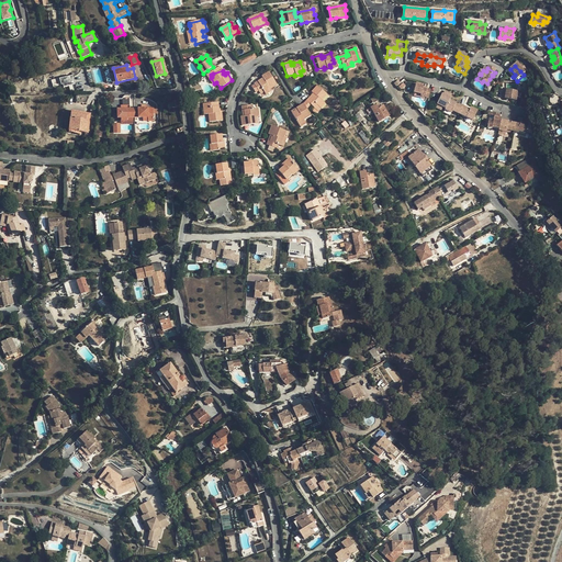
[(262,92),(269,89),(268,87),(274,83),(267,72),(260,76),(261,78),(262,79),(260,80),(259,79),(253,83),(258,93),(261,91),(262,92)]
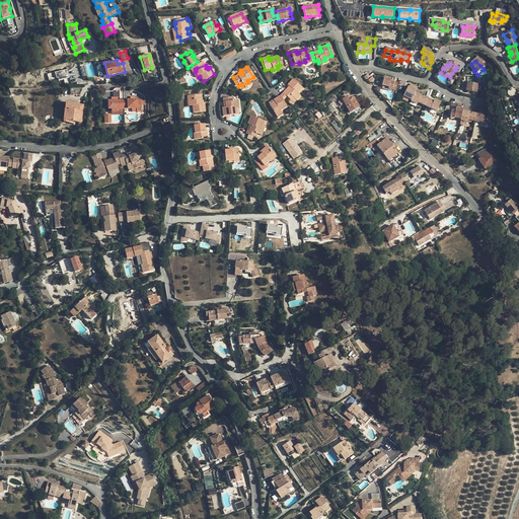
[(56,71),(58,80),(69,77),(67,69),(56,71)]
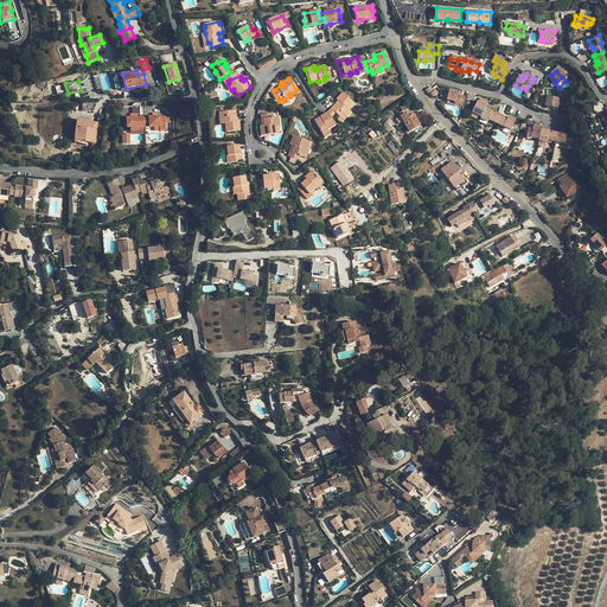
[(458,94),(449,91),(446,101),(454,103),(453,106),(462,108),(466,100),(457,97),(458,94)]
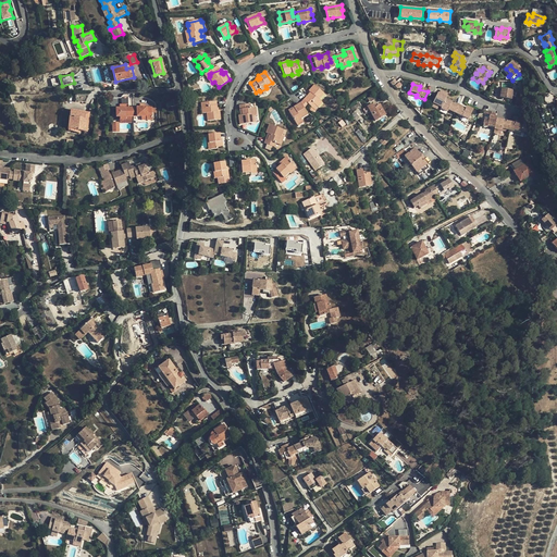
[(307,95),(301,100),(306,104),(309,108),(311,106),(313,107),(318,102),(318,101),(323,96),(312,86),(307,91),(309,93),(310,94),(308,95),(307,95)]
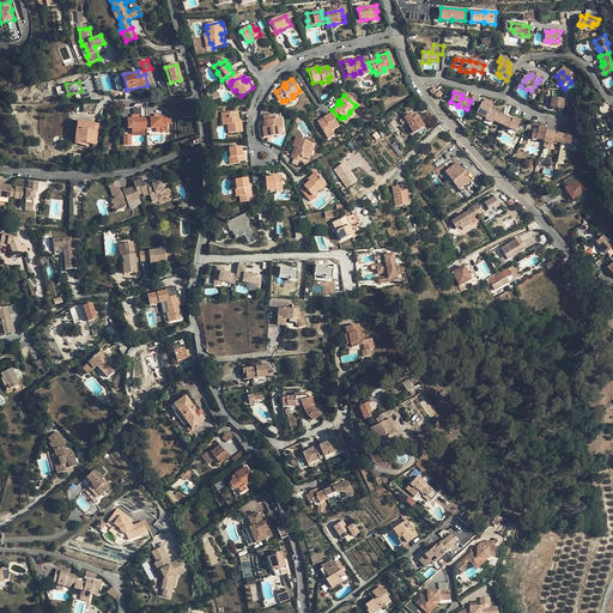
[(570,97),(565,96),(564,101),(553,98),(551,109),(559,110),(560,108),(563,108),(564,107),(568,108),(570,97)]
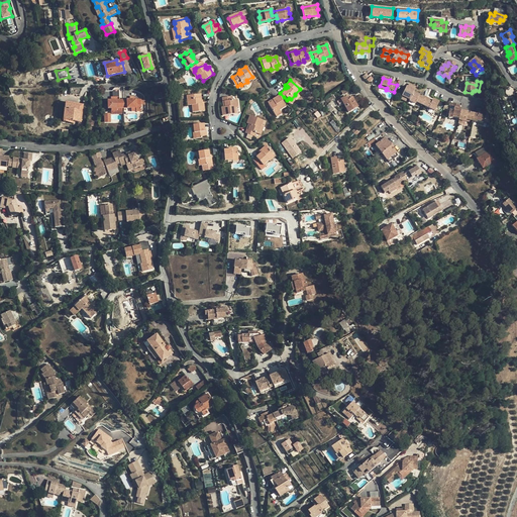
[(70,87),(70,95),(80,95),(82,90),(82,86),(70,87)]
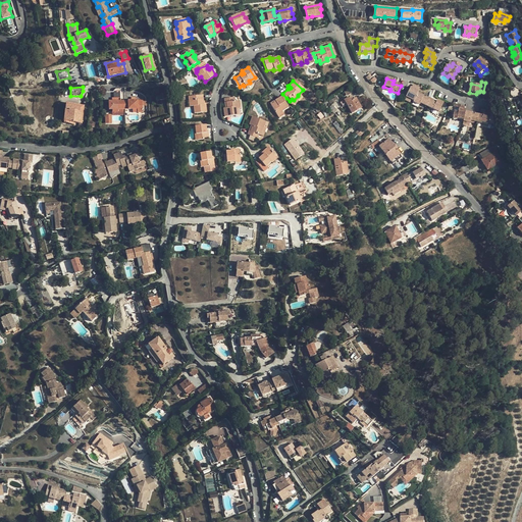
[(420,90),(413,87),(411,90),(410,89),(405,99),(413,103),(413,104),(419,107),(420,105),(438,114),(444,105),(437,102),(436,104),(435,105),(432,104),(433,103),(426,99),(425,101),(422,99),(423,98),(417,95),(420,90)]
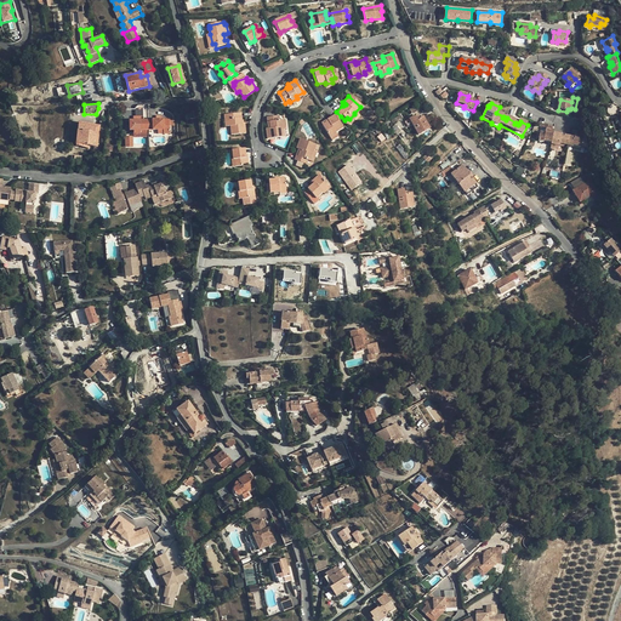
[(241,113),(229,114),(229,119),(227,120),(228,127),(231,127),(232,135),(245,134),(245,124),(241,124),(241,121),(243,121),(241,113)]
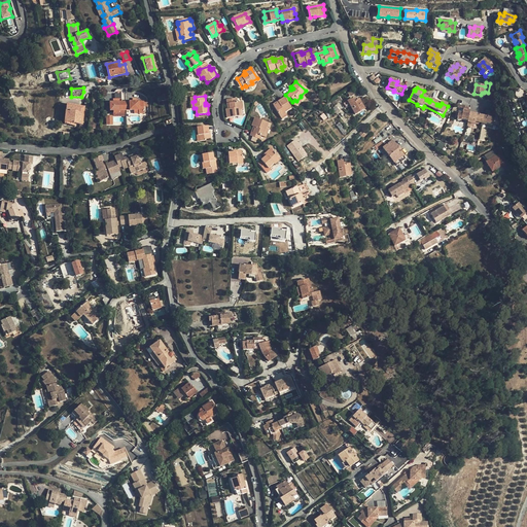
[(292,102),(295,105),(303,99),(301,97),(296,101),(294,100),(292,102)]
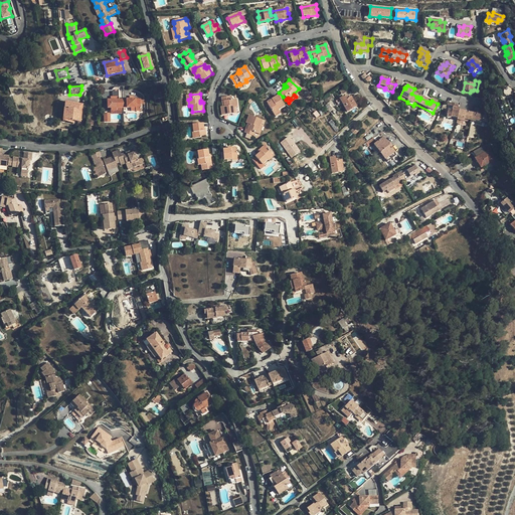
[(234,114),(233,108),(232,100),(232,96),(220,98),(220,102),(222,102),(223,107),(221,108),(219,108),(220,116),(234,114)]
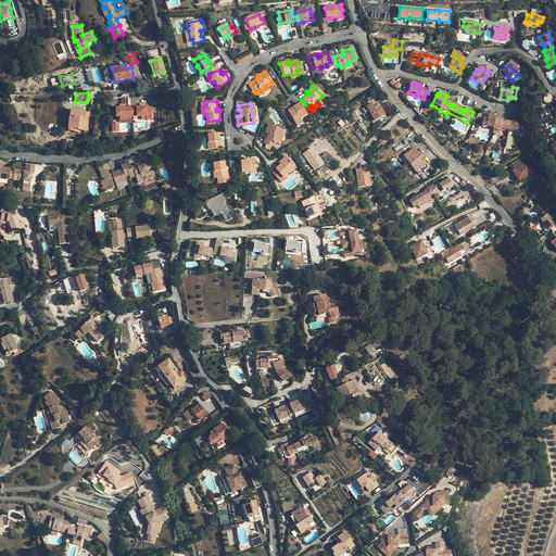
[(305,115),(301,109),(298,104),(293,106),(291,108),(292,110),(288,113),(293,123),(300,119),(305,115)]
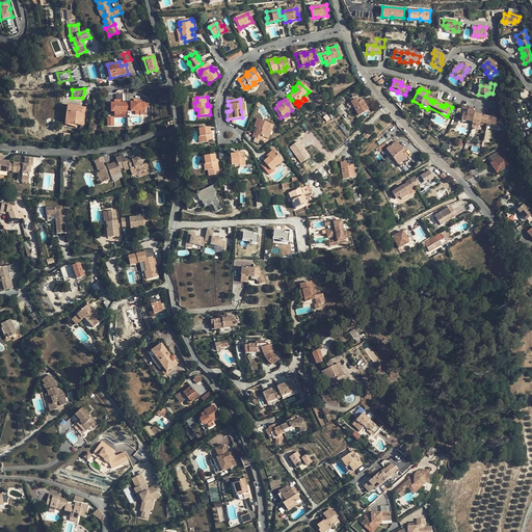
[(357,103),(356,101),(355,100),(347,105),(349,108),(353,106),(358,115),(367,111),(365,106),(366,106),(364,101),(361,102),(357,103)]
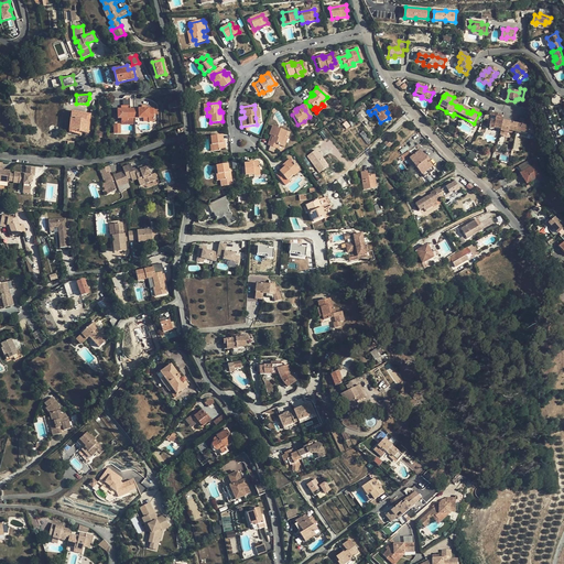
[(121,109),(121,121),(128,121),(128,118),(134,118),(143,118),(149,118),(149,121),(154,121),(154,108),(130,109),(121,109)]
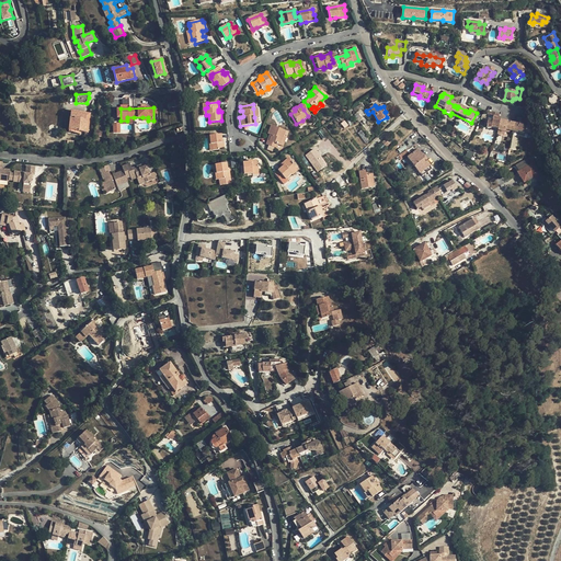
[(87,113),(71,111),(68,130),(81,133),(86,133),(87,133),(88,119),(86,119),(87,113)]
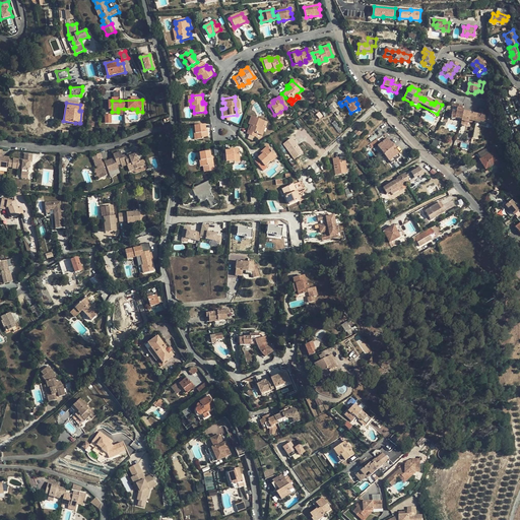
[(462,108),(455,106),(454,110),(457,111),(456,114),(451,113),(450,120),(454,121),(454,120),(461,122),(461,123),(467,125),(468,123),(479,125),(479,124),(486,125),(489,117),(486,117),(488,113),(480,112),(479,115),(481,116),(481,118),(472,116),(472,118),(469,117),(469,116),(463,114),(461,113),(462,111),(462,108)]
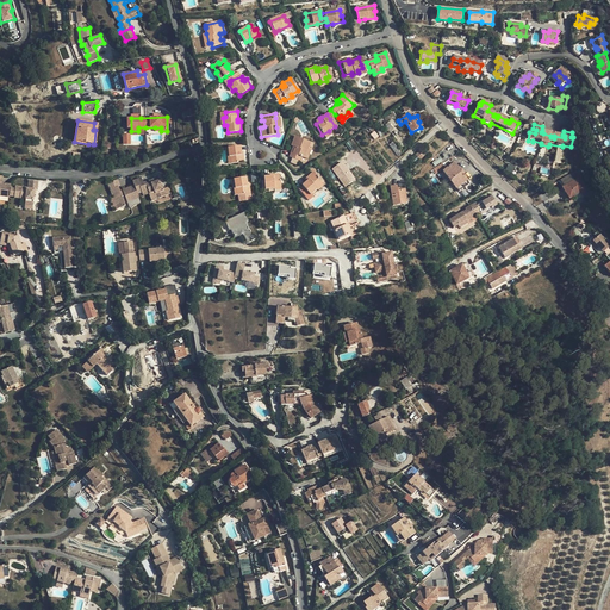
[(290,145),(292,147),(293,147),(292,153),(290,151),(288,157),(300,161),(302,157),(303,157),(306,148),(309,142),(293,136),(290,145)]
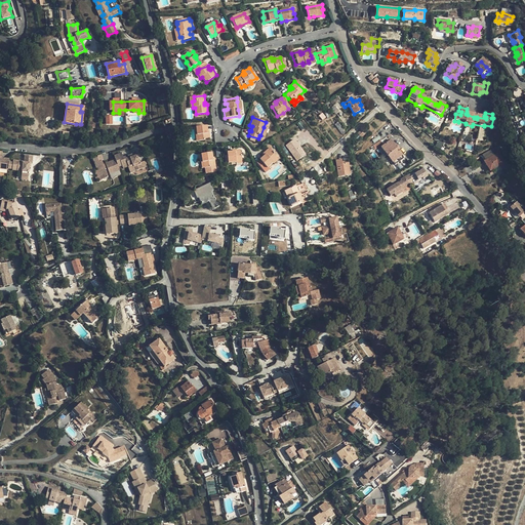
[(207,133),(207,130),(207,125),(196,126),(197,134),(198,134),(199,140),(205,139),(205,138),(209,138),(209,133),(207,133)]
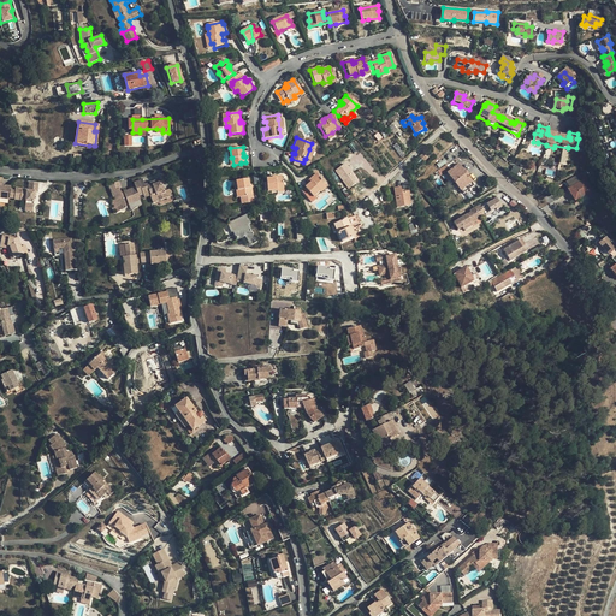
[(347,163),(335,170),(348,189),(360,181),(347,163)]
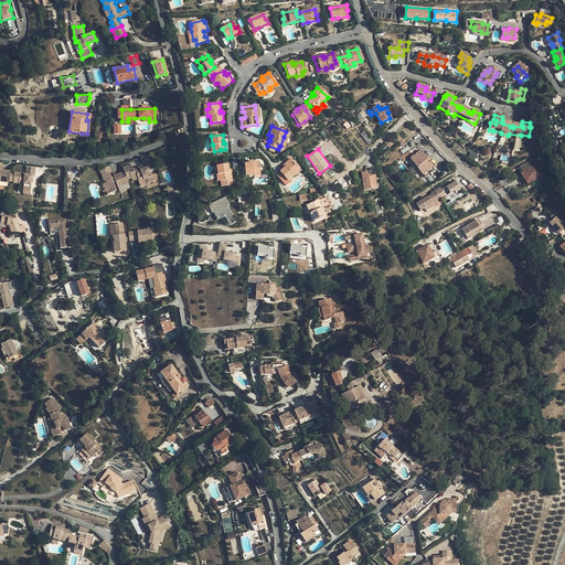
[(422,150),(411,158),(423,176),(424,176),(426,178),(435,170),(434,168),(422,150)]
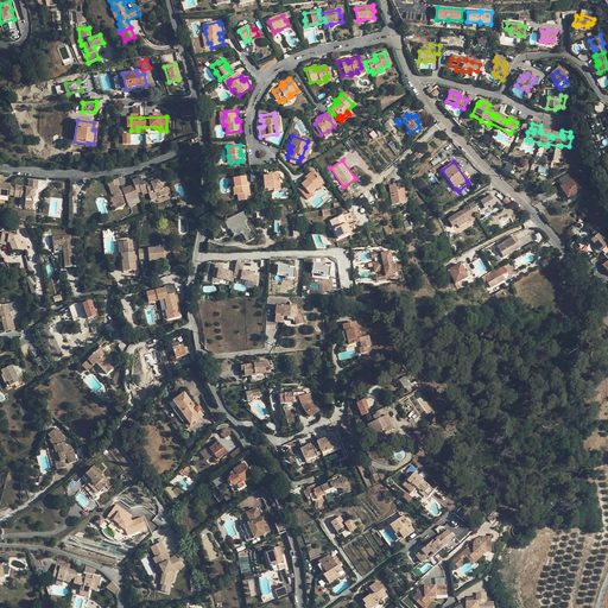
[(436,172),(443,168),(441,163),(432,169),(436,172)]
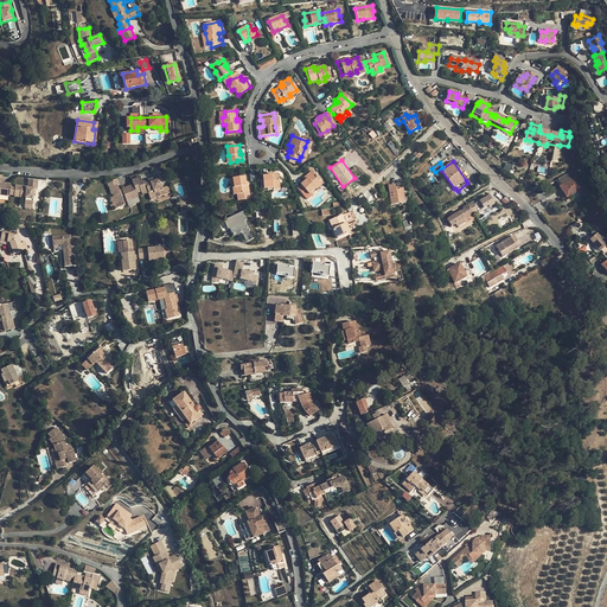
[(312,171),(306,177),(307,178),(305,180),(300,184),(300,185),(298,187),(305,196),(307,193),(308,193),(315,187),(314,186),(320,181),(315,176),(315,174),(312,171)]
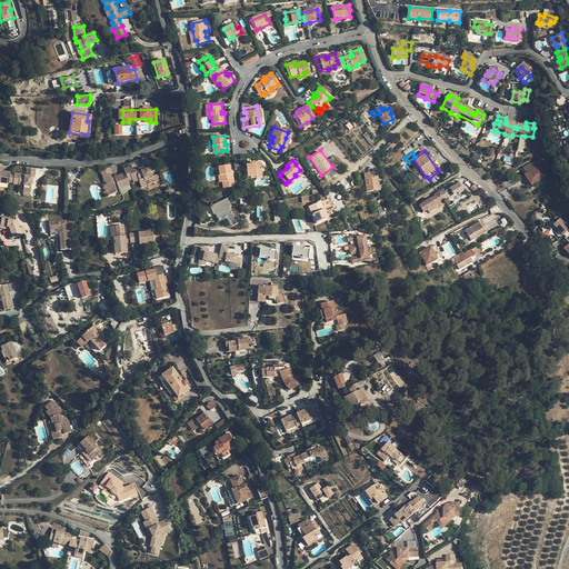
[(537,168),(533,161),(523,168),(527,173),(537,168)]
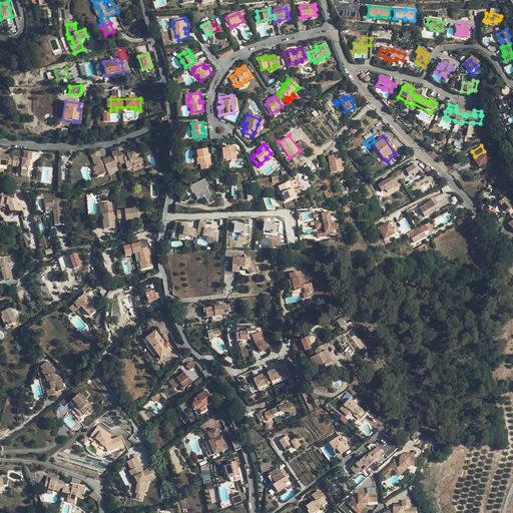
[(233,146),(228,146),(228,148),(225,148),(222,148),(223,159),(231,158),(230,157),(236,157),(235,150),(234,150),(233,146)]
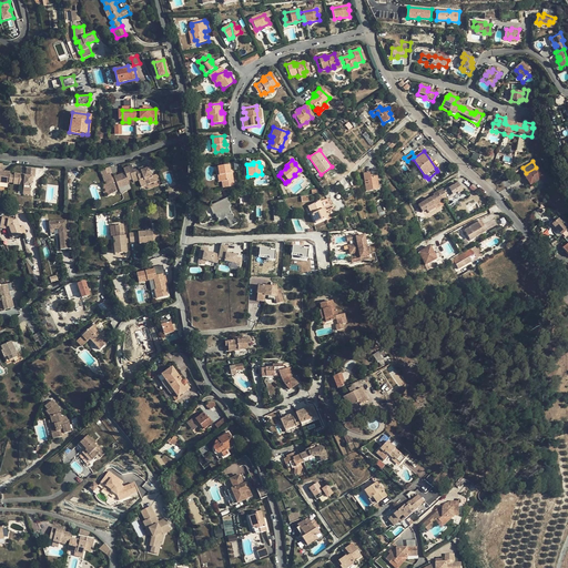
[(3,165),(0,164),(0,182),(9,184),(9,183),(13,183),(13,184),(24,185),(23,192),(31,192),(32,176),(34,178),(36,170),(27,169),(27,176),(20,176),(20,174),(14,174),(14,176),(10,176),(10,172),(4,172),(4,173),(2,173),(0,173),(1,170),(2,170),(3,165)]
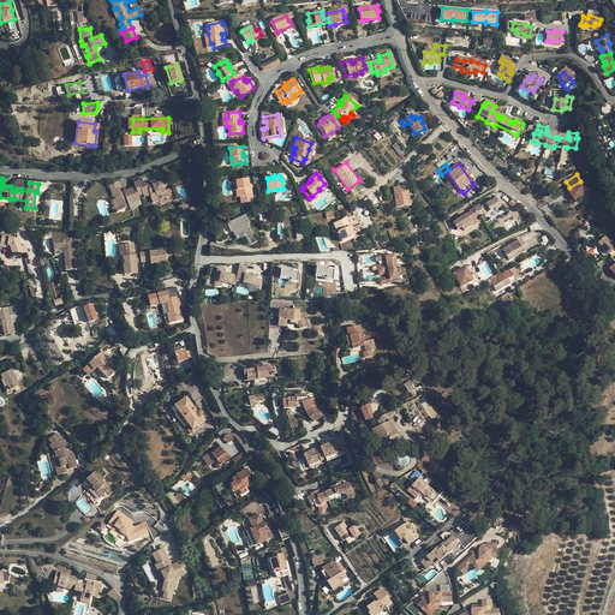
[(252,193),(251,187),(250,187),(250,185),(249,178),(236,180),(237,190),(239,190),(240,196),(245,196),(245,195),(252,193)]
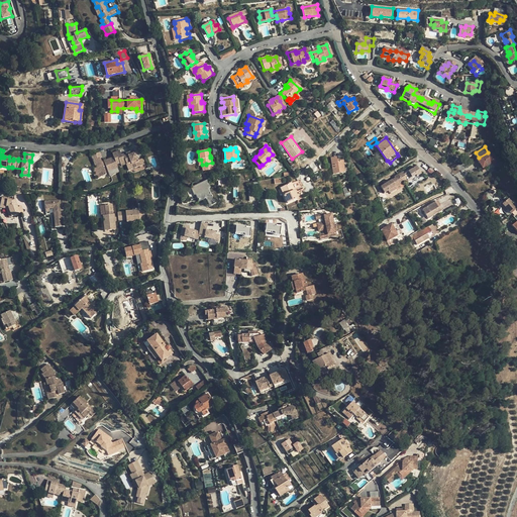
[(494,149),(491,150),(497,161),(499,159),(494,149)]
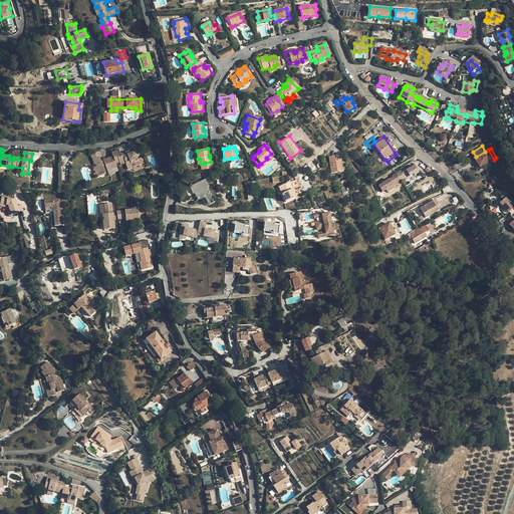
[(490,162),(494,160),(488,150),(485,152),(476,157),(474,158),(477,162),(479,161),(482,167),(490,162)]
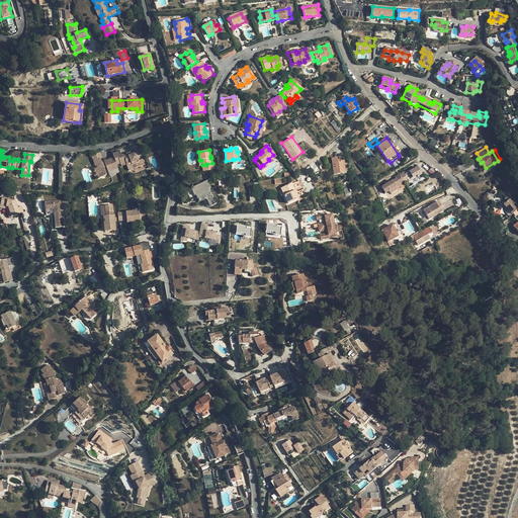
[(100,153),(92,157),(96,168),(100,178),(107,175),(106,173),(108,172),(118,168),(117,165),(120,164),(121,166),(128,164),(131,163),(134,169),(141,166),(136,154),(128,156),(128,155),(124,156),(123,155),(121,156),(120,152),(112,155),(114,158),(104,162),(105,163),(102,164),(102,163),(100,159),(102,159),(100,153)]
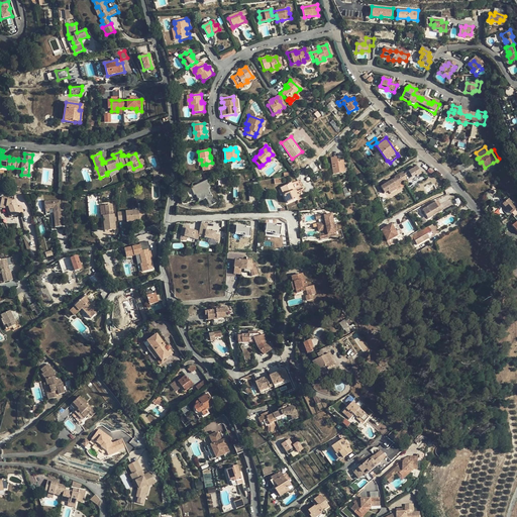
[(343,168),(344,167),(343,162),(339,162),(337,163),(337,161),(336,158),(331,159),(333,175),(343,173),(343,168)]
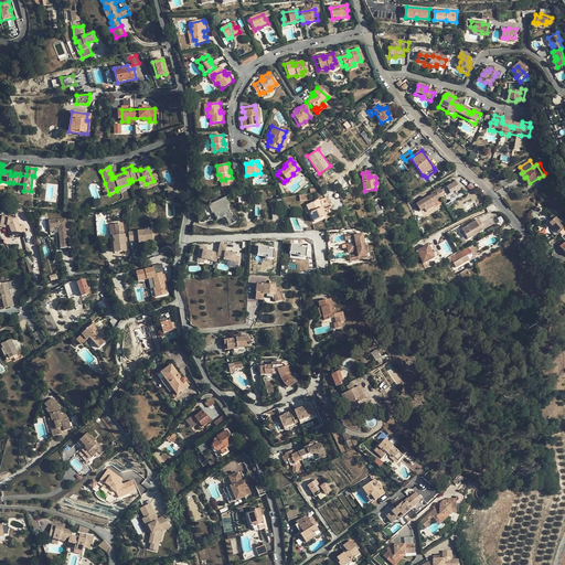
[(432,195),(416,204),(420,211),(424,209),(425,211),(433,206),(433,205),(455,192),(456,193),(460,191),(455,182),(441,190),(440,189),(432,193),(432,195)]
